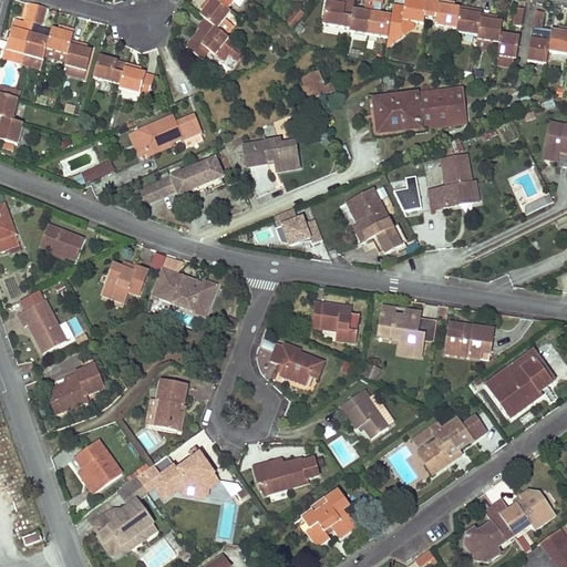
[(206,7),(198,16),(204,20),(214,28),(216,30),(230,12),(227,10),(215,0),(207,0),(204,4),(206,7)]
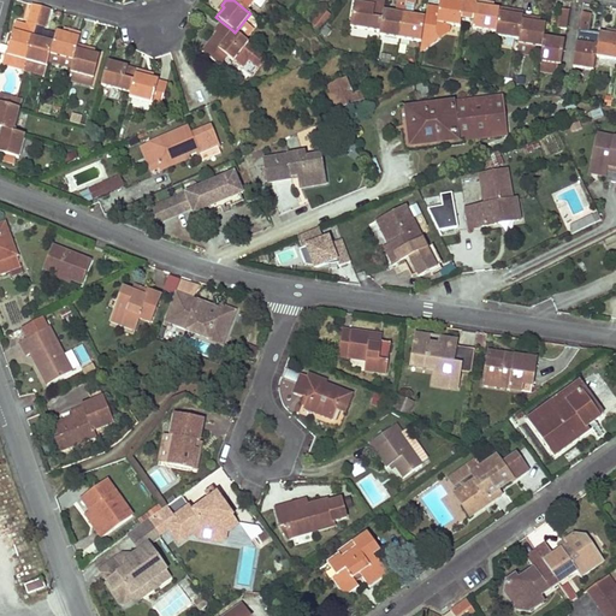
[(234,0),(247,11),(254,0),(234,0)]
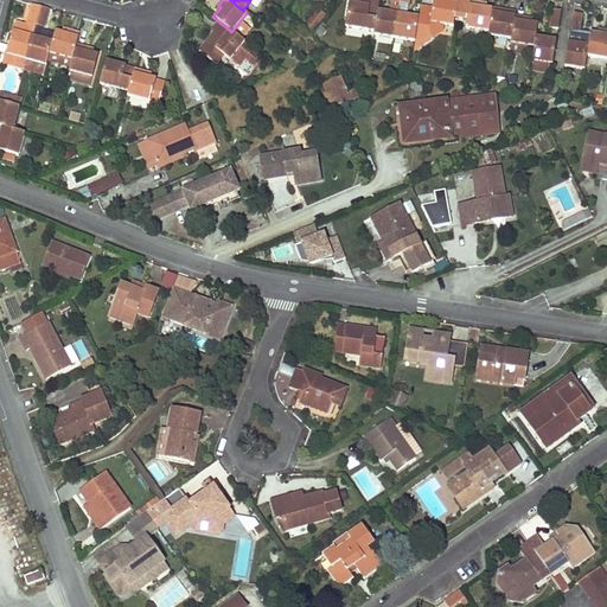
[(370,0),(369,6),(350,2),(345,26),(375,31),(378,10),(379,1),(371,0),(370,0)]
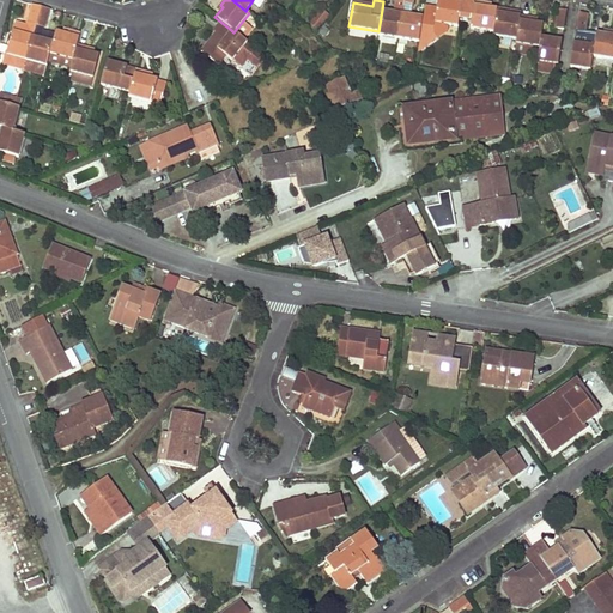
[(449,0),(449,1),(441,0),(438,0),(435,23),(457,26),(459,19),(461,0),(449,0)]
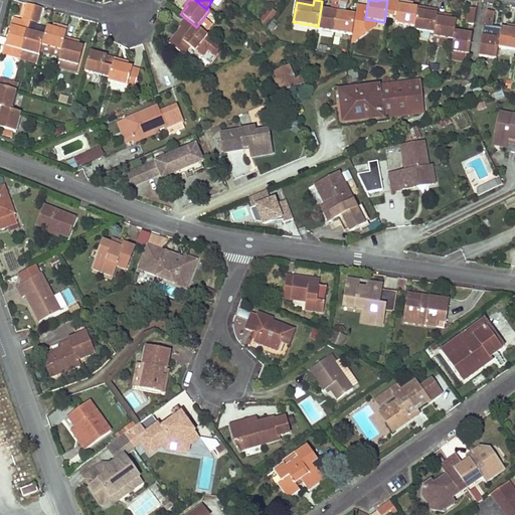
[(404,1),(398,0),(387,0),(385,16),(395,17),(395,24),(414,26),(417,10),(417,7),(404,5),(404,1)]
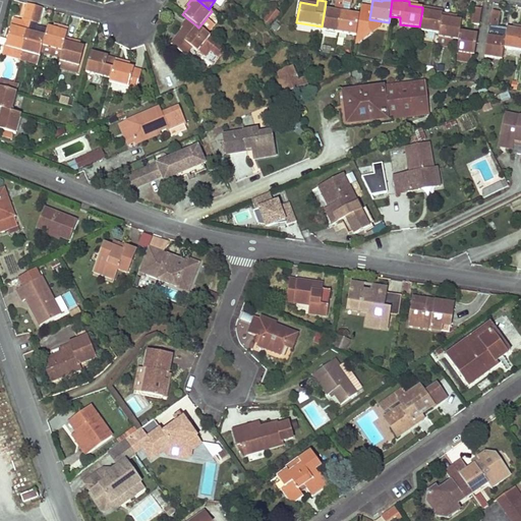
[(36,6),(27,4),(23,19),(31,21),(36,6)]
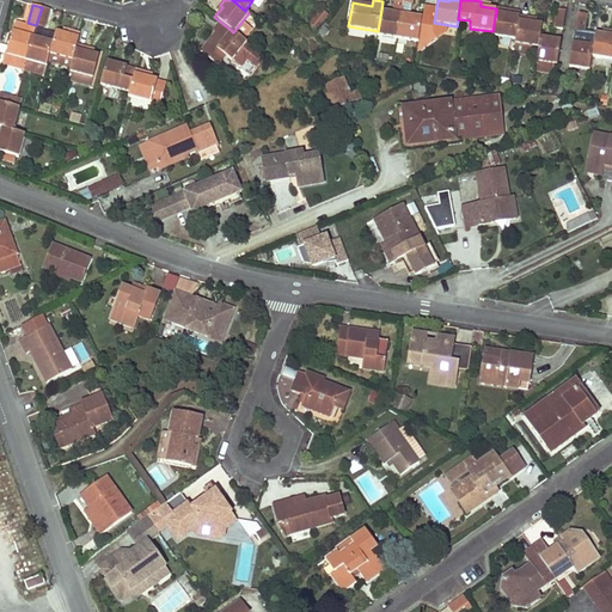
[(50,10),(42,7),(36,25),(44,28),(50,10)]
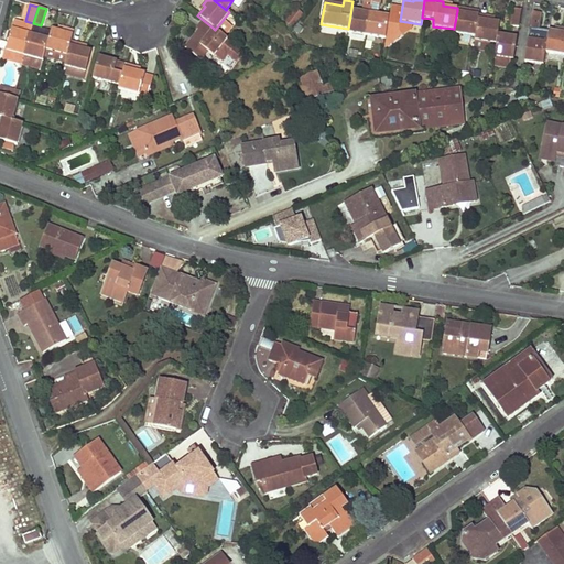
[(521,9),(513,8),(510,24),(518,26),(521,9)]
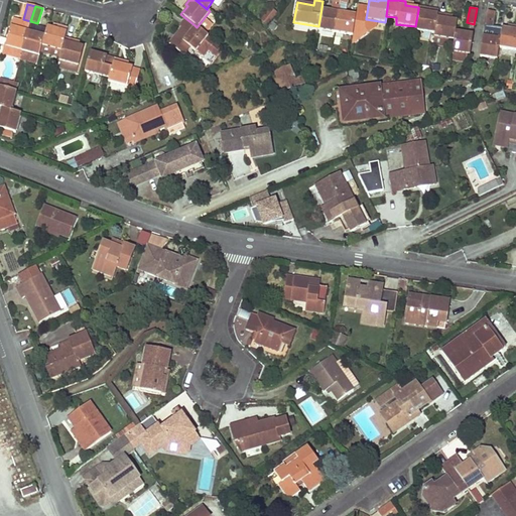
[(333,10),(321,8),(318,26),(318,29),(336,31),(339,11),(333,10)]
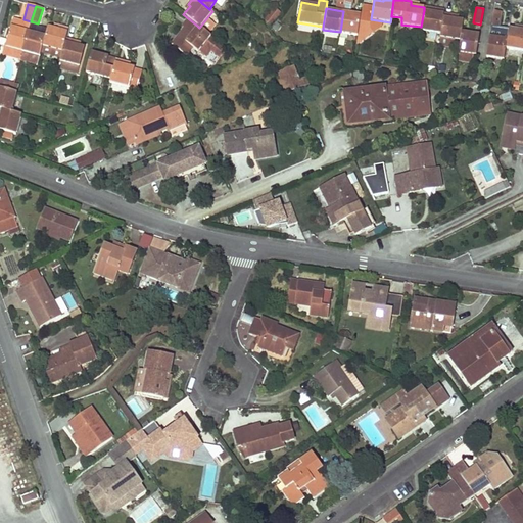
[(433,12),(424,10),(421,27),(420,30),(440,32),(443,13),(443,9),(434,8),(433,12)]
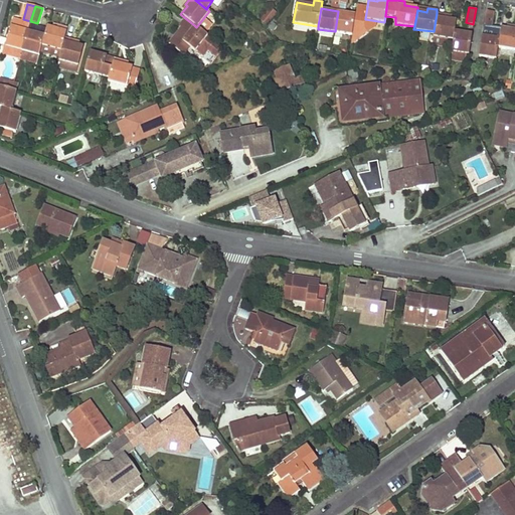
[(267,26),(277,13),(272,9),(261,21),(267,26)]
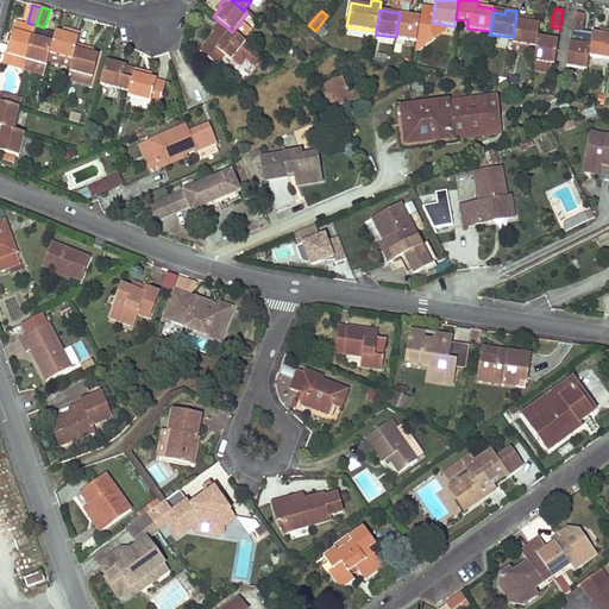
[(584,13),(575,12),(571,31),(581,32),(584,13)]
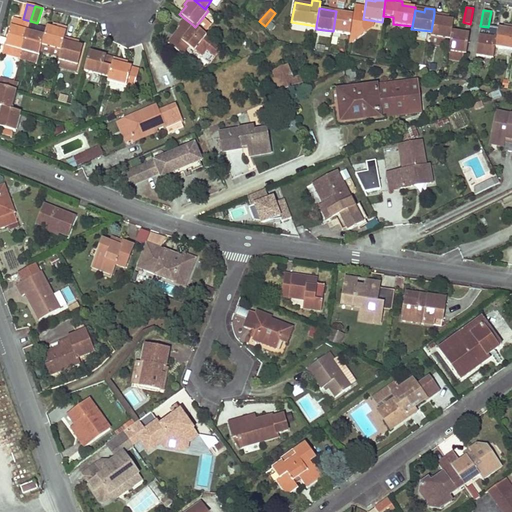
[(342,12),(336,11),(333,31),(350,35),(353,14),(342,12)]
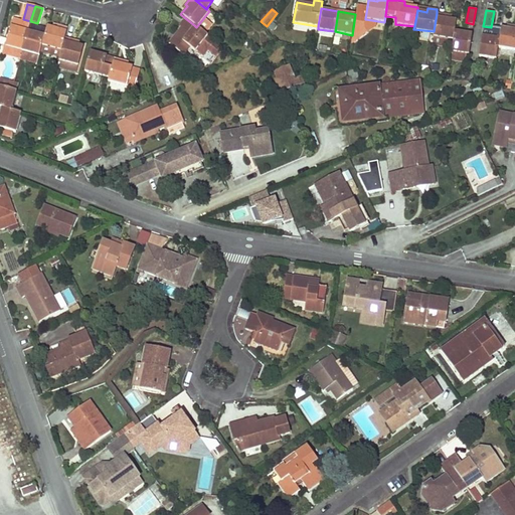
[(447,15),(437,13),(434,31),(434,35),(453,38),(455,30),(457,19),(447,18),(447,15)]
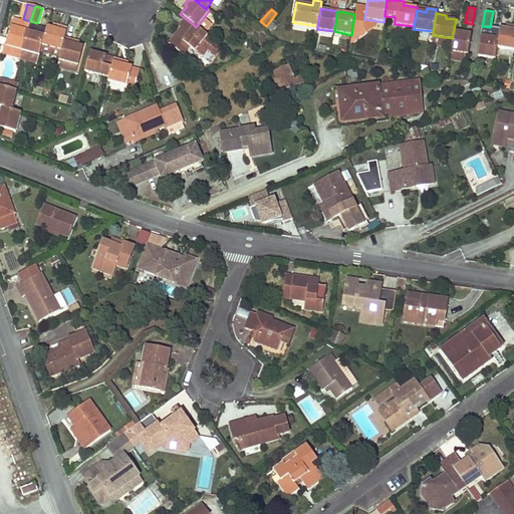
[(185,18),(179,26),(180,27),(188,33),(194,25),(185,18)]
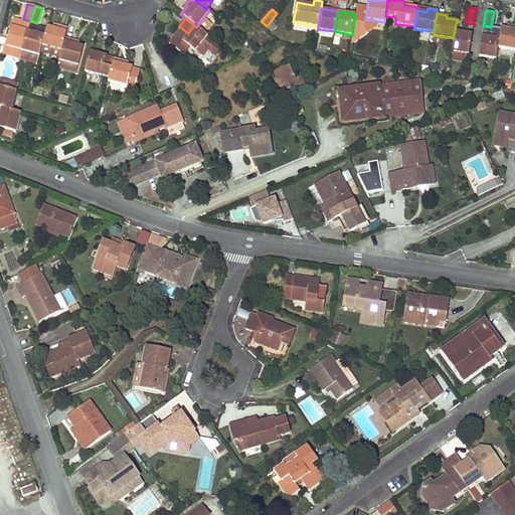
[(23,22),(13,19),(11,26),(28,31),(30,21),(23,19),(23,22)]
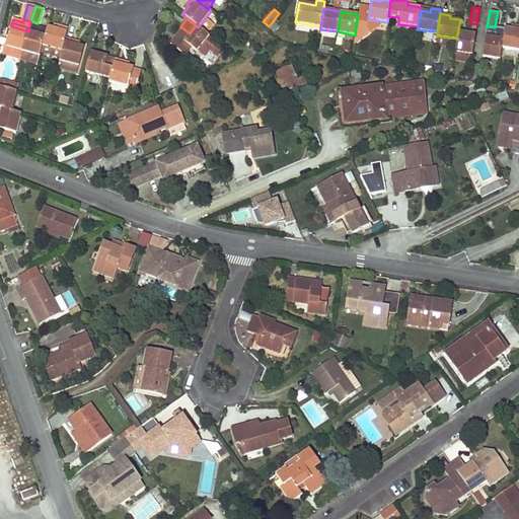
[(48,28),(38,25),(38,23),(30,21),(28,31),(46,36),(48,28)]
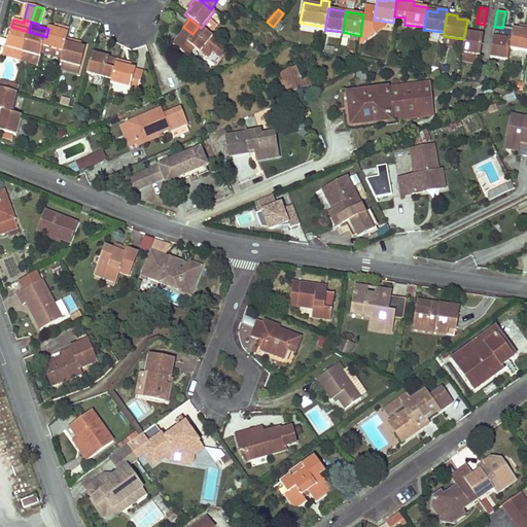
[(522,29),(513,28),(511,39),(510,48),(526,50),(526,26),(523,25),(522,29)]
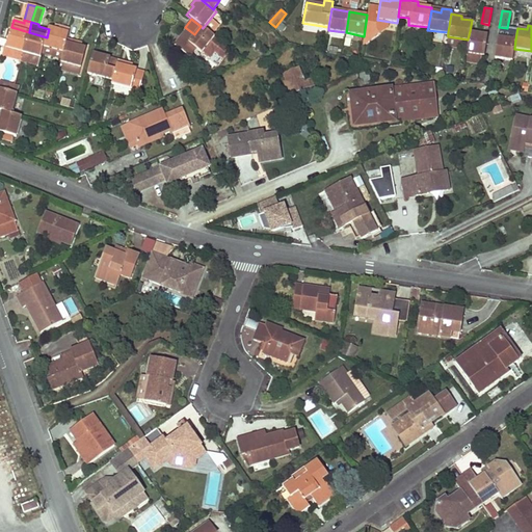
[(186,28),(174,45),(189,57),(196,49),(202,53),(202,52),(214,36),(203,28),(201,26),(194,34),(186,28)]
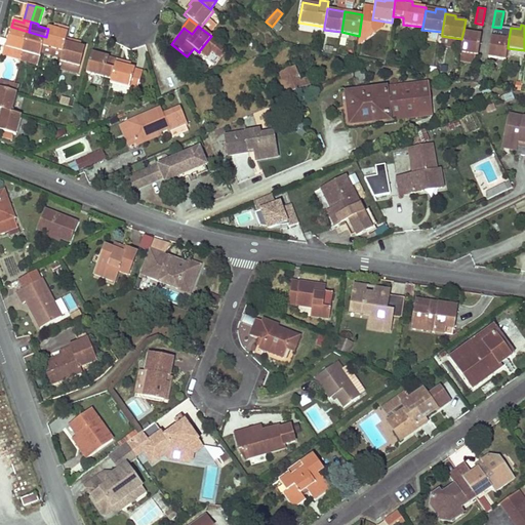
[(29,32),(11,27),(5,47),(23,52),(29,32)]
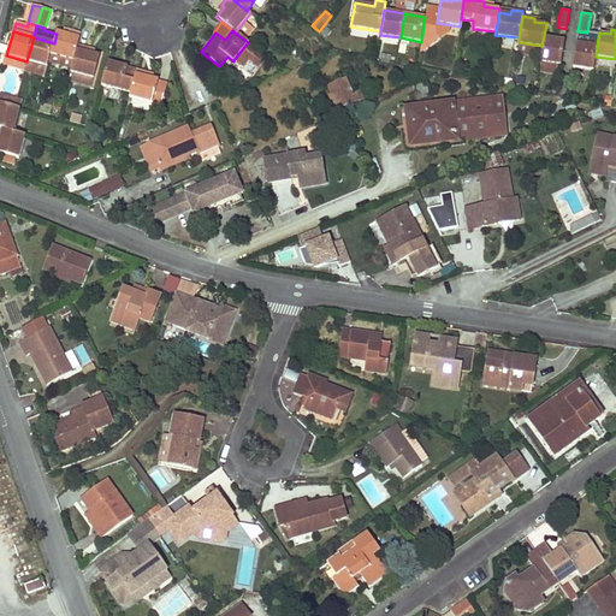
[(69,35),(58,31),(57,34),(54,43),(51,54),(73,61),(78,46),(81,34),(70,31),(69,35)]
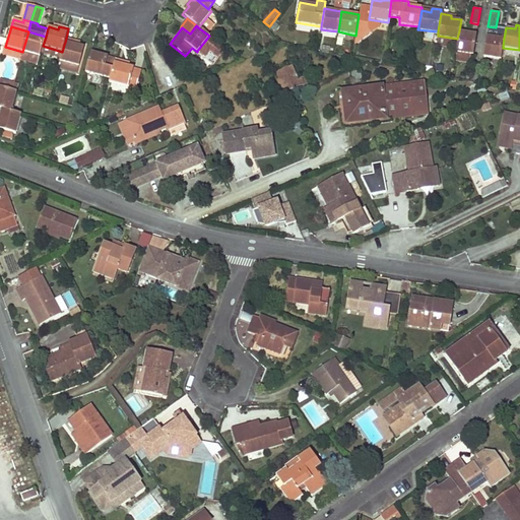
[(467,33),(459,30),(457,39),(455,51),(472,54),(476,34),(467,33)]
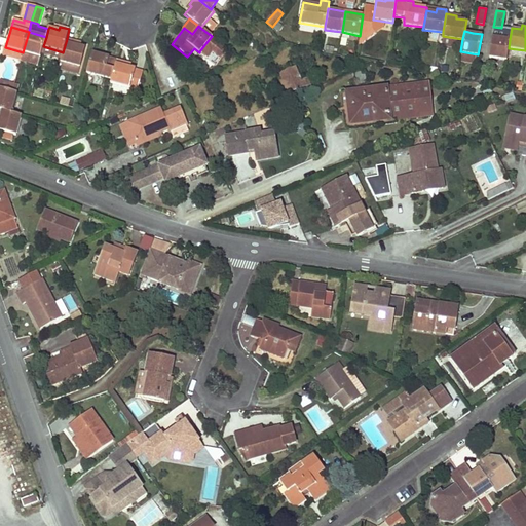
[(46,37),(29,32),(23,52),(40,58),(43,46),(46,37)]
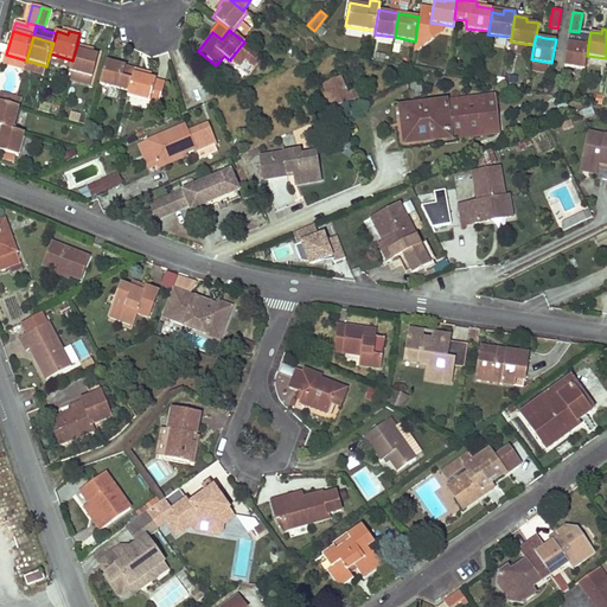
[(244,42),(230,59),(240,65),(244,58),(255,66),(263,56),(244,42)]
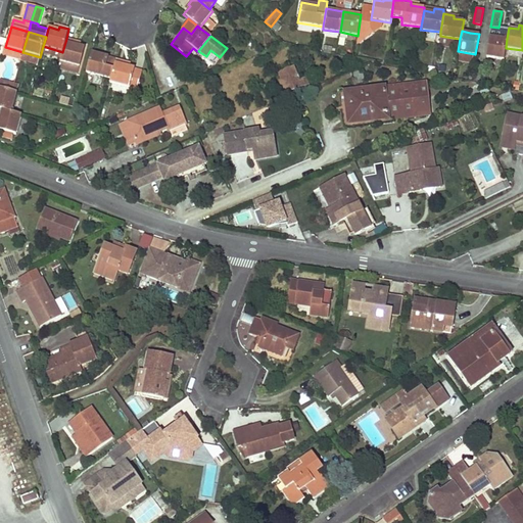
[(498,37),(489,36),(486,56),(504,59),(506,48),(507,39),(498,37)]
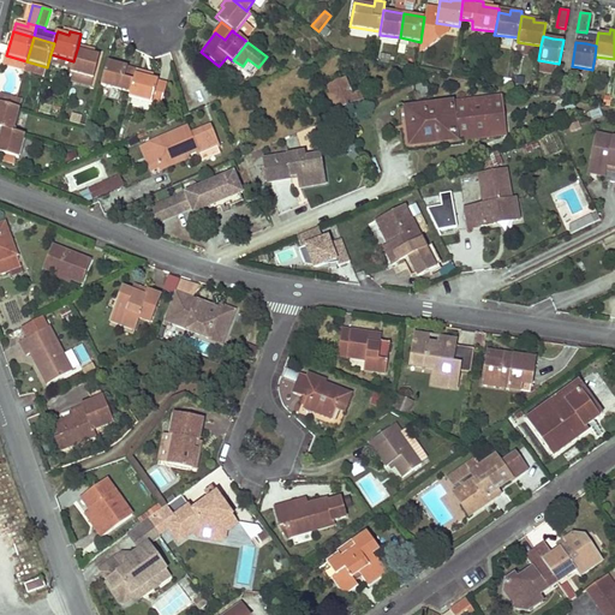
[(73,61),(70,73),(94,79),(100,57),(89,53),(90,49),(78,46),(73,61)]
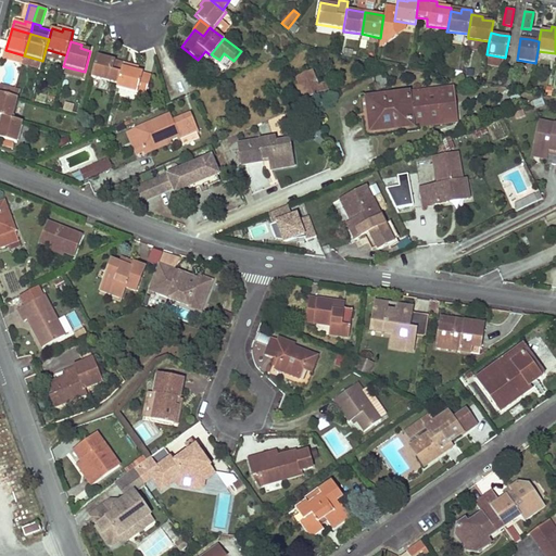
[(98,55),(91,77),(117,85),(124,63),(98,55)]
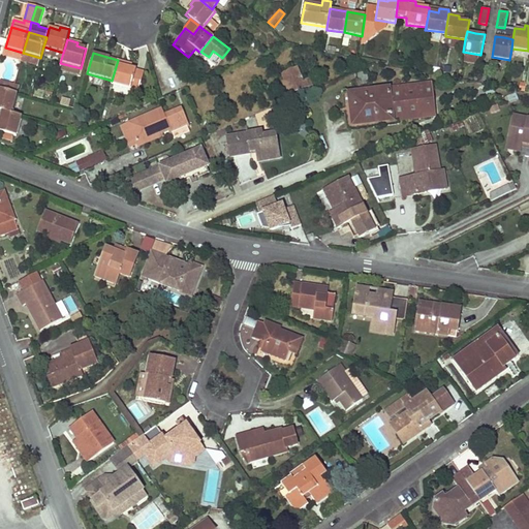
[(128,62),(118,60),(112,81),(111,85),(131,90),(136,69),(127,66),(128,62)]
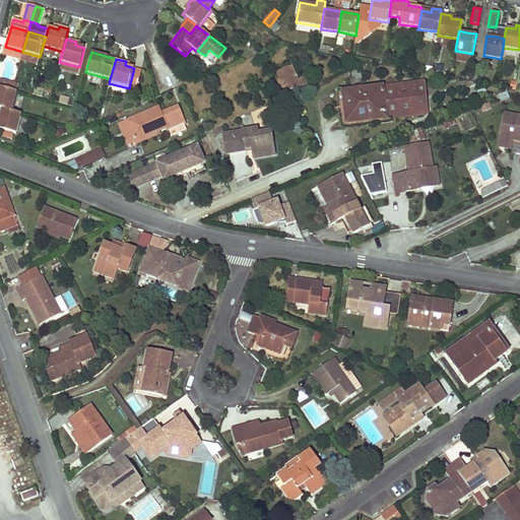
[(290,66),(276,72),(279,78),(277,79),(280,86),(282,85),(285,92),(307,83),(303,76),(297,79),(290,66)]
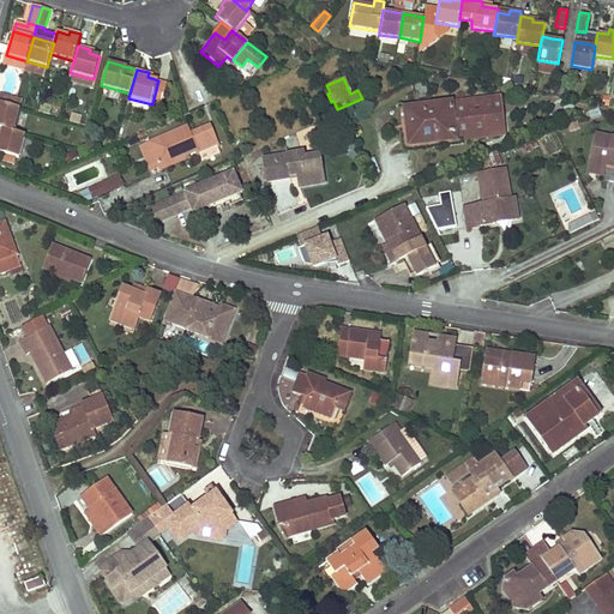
[(499,96),(404,109),(409,145),(462,139),(504,134),(499,96)]
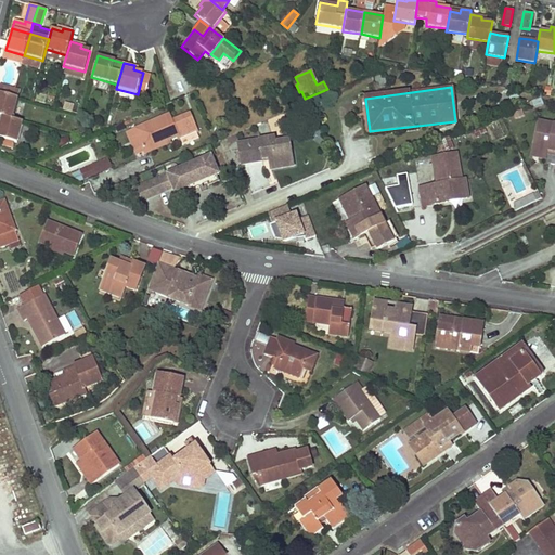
[(13,95),(0,91),(0,115),(12,118),(17,97),(13,95)]
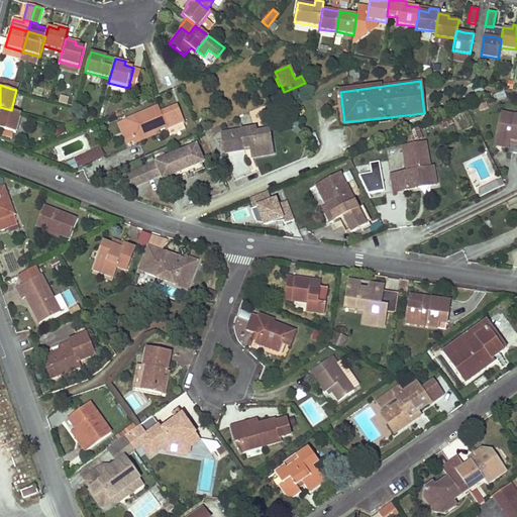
[(335,92),(339,127),(389,120),(389,117),(344,122),(340,92),(335,92)]
